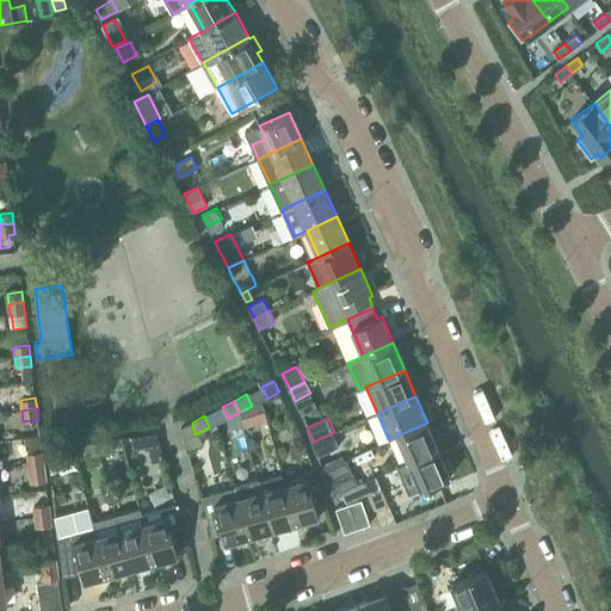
[(397,436),(408,461),(438,449),(427,423),(397,436)]
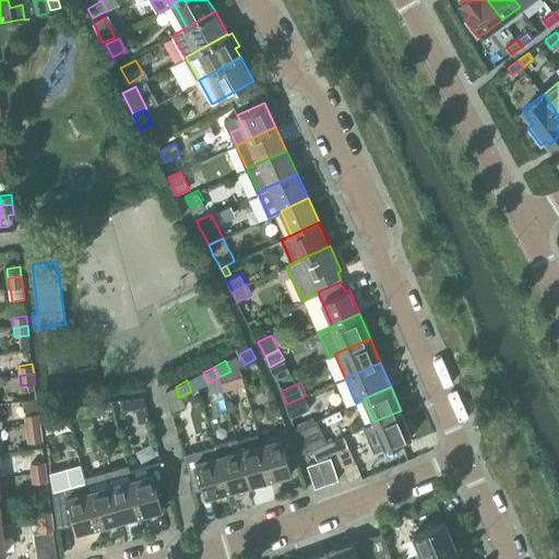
[(306,395),(286,404),(290,417),(311,407),(306,395)]
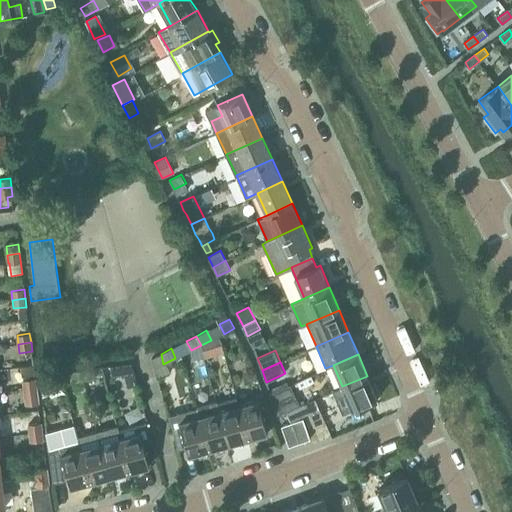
[(122,364),(111,365),(113,376),(125,374),(122,364)]
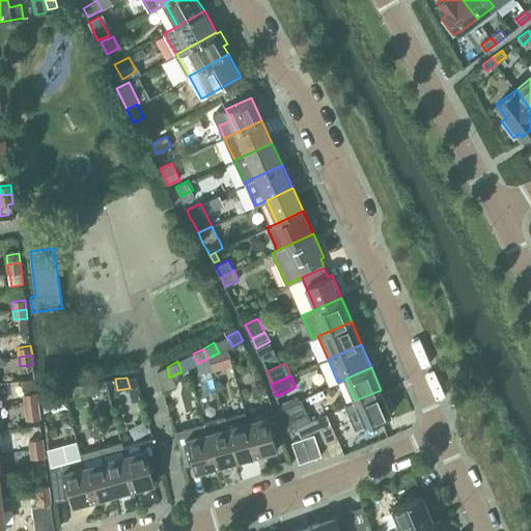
[(61,381),(40,384),(43,398),(63,395),(61,381)]
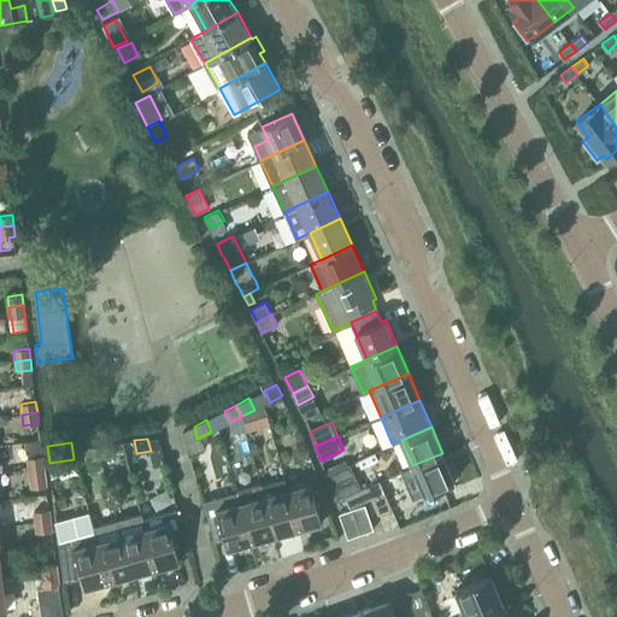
[(113,444),(99,445),(101,458),(115,456),(113,444)]
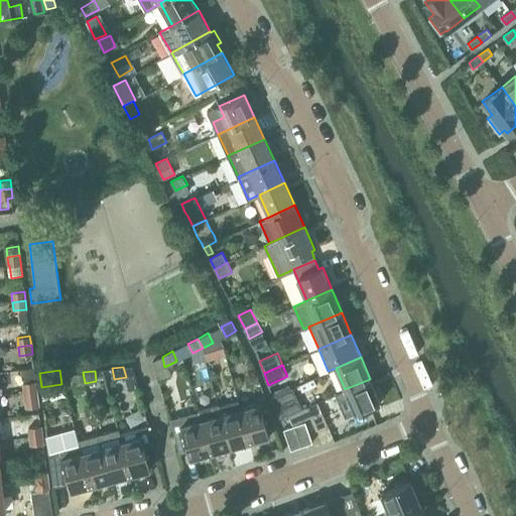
[(85,383),(83,372),(72,374),(74,384),(85,383)]
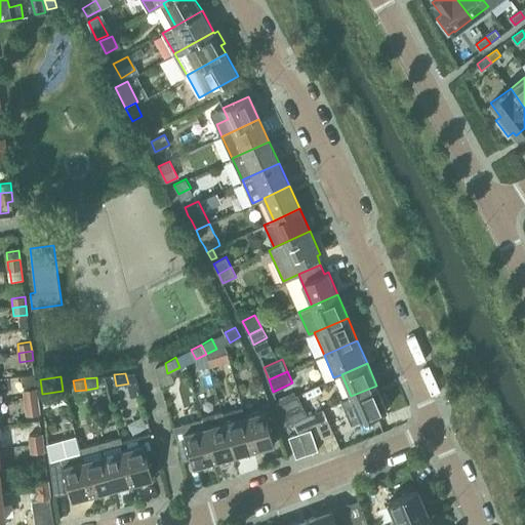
[(376,386),(351,396),(340,400),(346,411),(355,407),(361,420),(387,409),(376,386)]
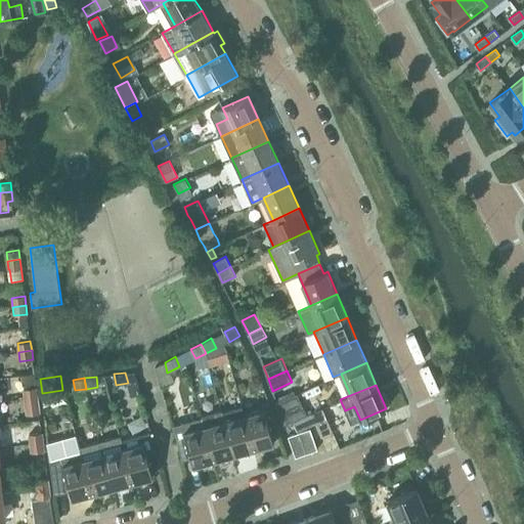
[(24,388),(25,397),(37,396),(36,386),(24,388)]
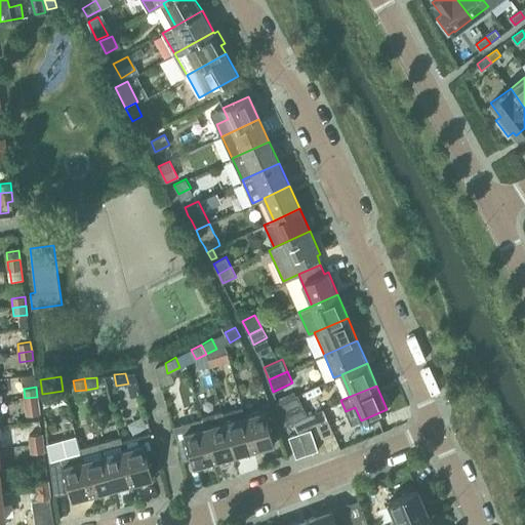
[(277,403),(284,426),(306,416),(296,395),(277,403)]
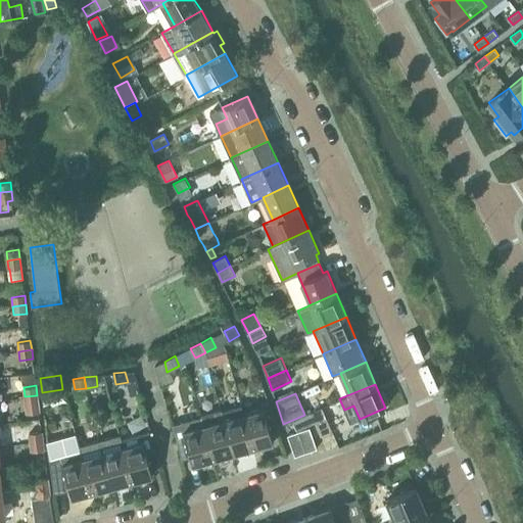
[(37,395),(25,396),(27,415),(40,414),(37,395)]
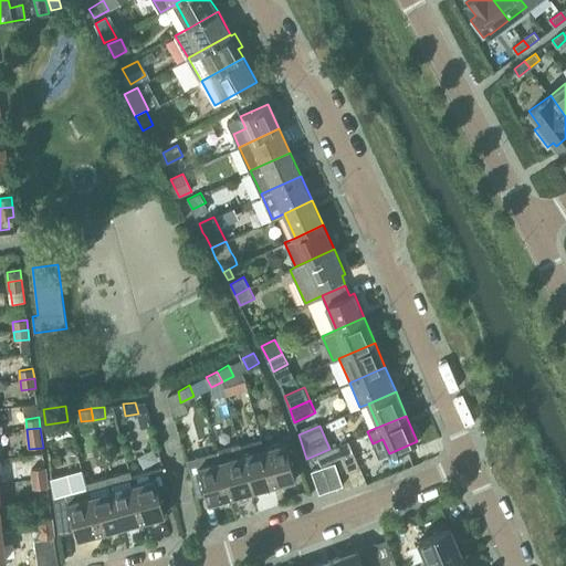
[(286,441),(264,448),(275,489),(286,485),(287,481),(296,479),(294,470),(303,468),(291,433),(284,436),(286,441)]
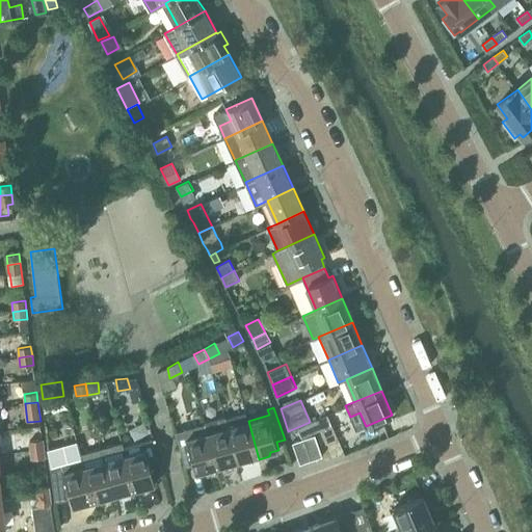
[(245,413),(225,419),(237,461),(245,458),(248,462),(259,459),(248,421),(245,413)]
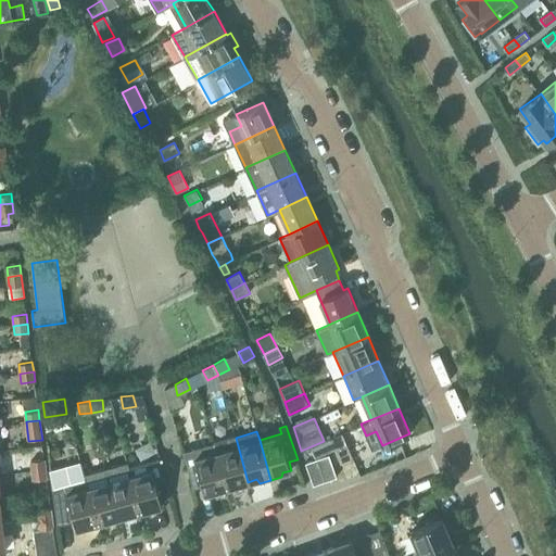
[(324,441),(301,451),(302,452),(311,447),(315,458),(335,450),(341,463),(342,462),(342,460),(351,456),(352,457),(353,457),(342,432),(324,441)]
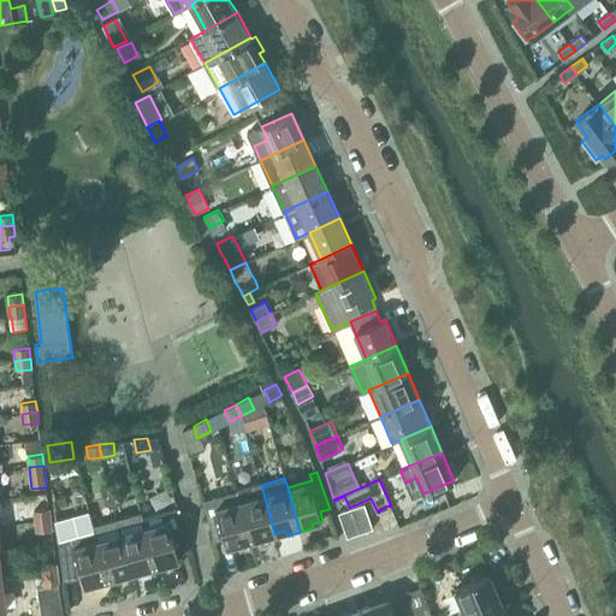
[(260,481),(237,489),(237,491),(240,501),(253,545),(265,542),(266,537),(274,534),(261,485),(260,481)]
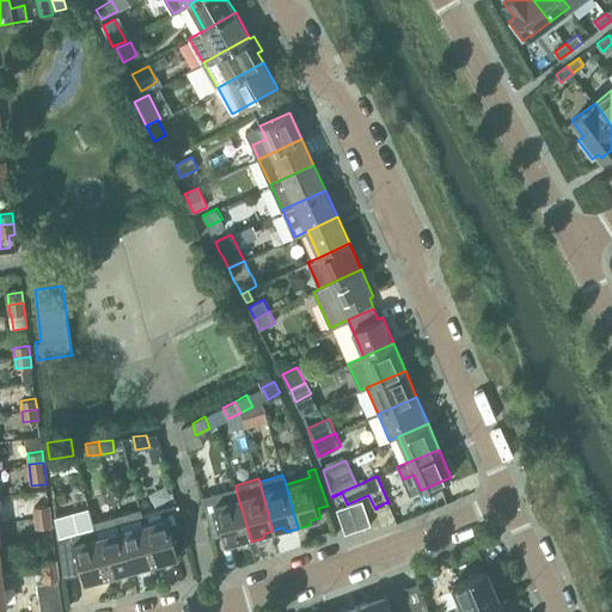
[(251,542),(238,497),(236,488),(212,495),(202,497),(208,516),(213,537),(222,534),(225,543),(236,540),(238,544),(251,542)]
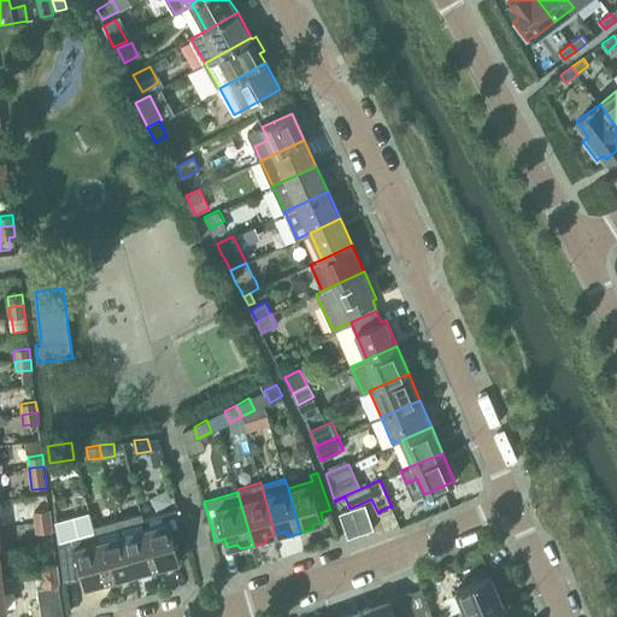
[(365,504),(339,513),(348,539),(374,529),(365,504)]
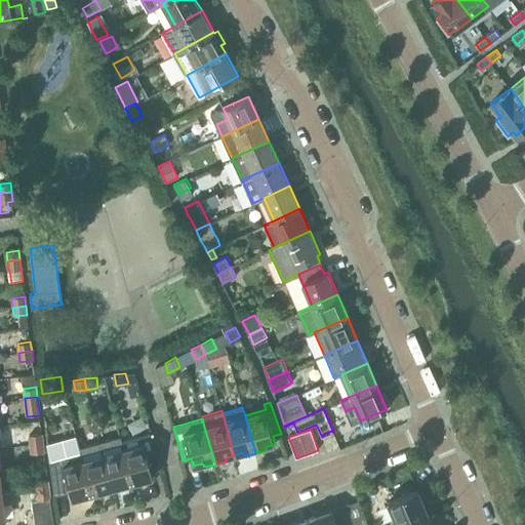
[(30,435),(31,444),(43,442),(42,433),(30,435)]
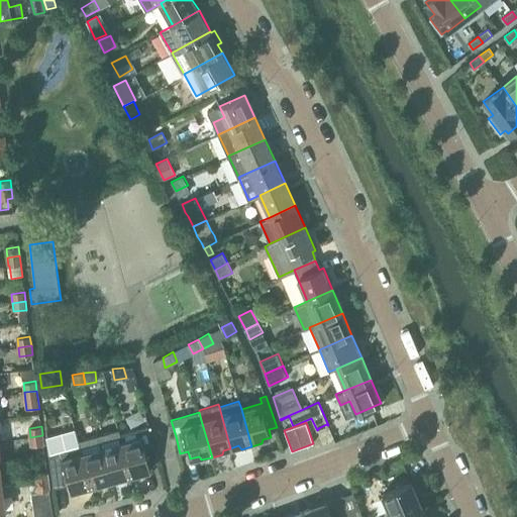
[(148,426),(120,433),(132,479),(142,476),(143,472),(151,470),(149,461),(157,459),(148,426)]
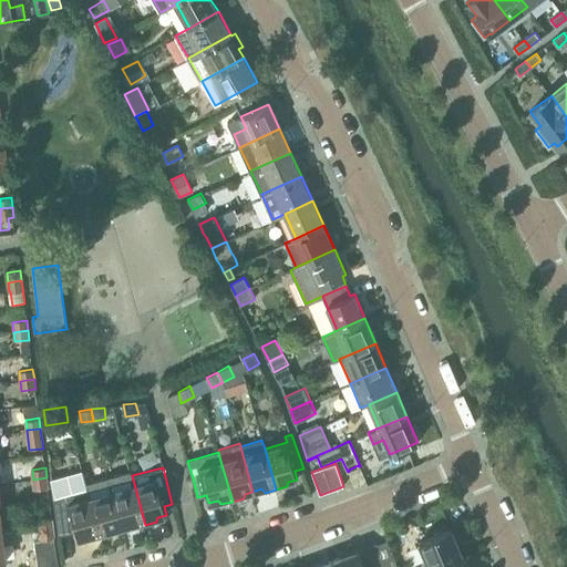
[(130,471),(109,477),(122,527),(131,525),(134,528),(145,525),(132,475),(130,471)]
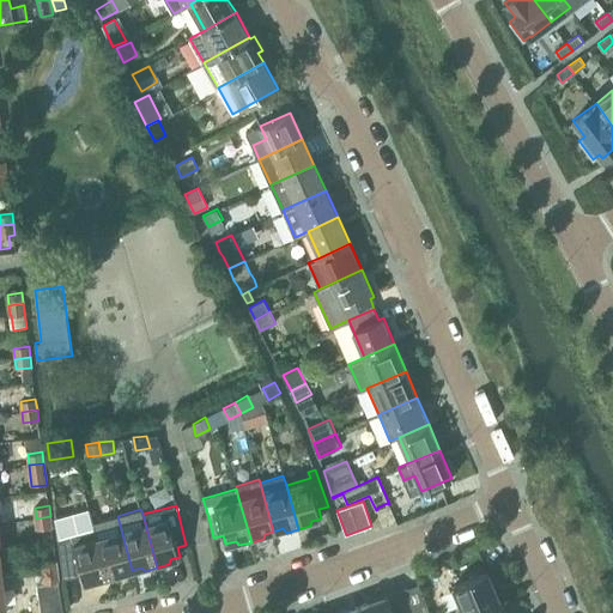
[(50,516),(36,519),(37,529),(52,527),(50,516)]
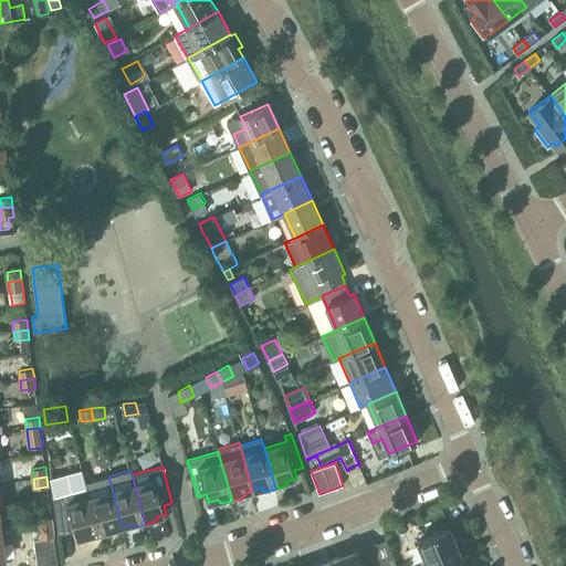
[(86,482),(87,486),(101,536),(113,533),(113,528),(122,526),(108,477),(86,482)]
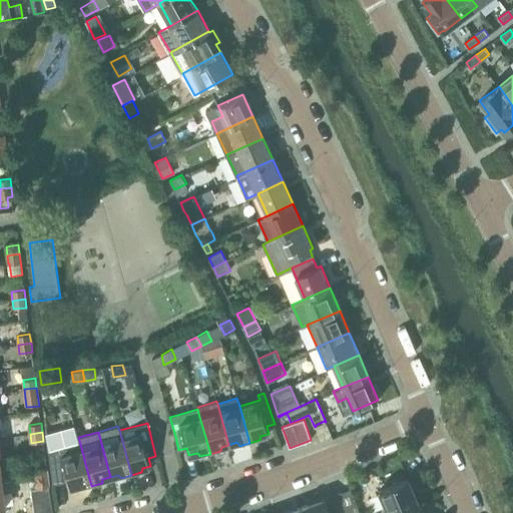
[(91,486),(79,441),(49,449),(53,484),(68,480),(70,488),(78,486),(81,489),(91,486)]
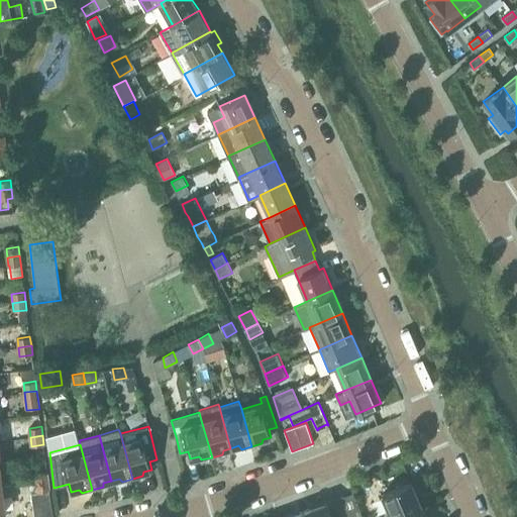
[(34,474),(35,483),(48,482),(47,472),(34,474)]
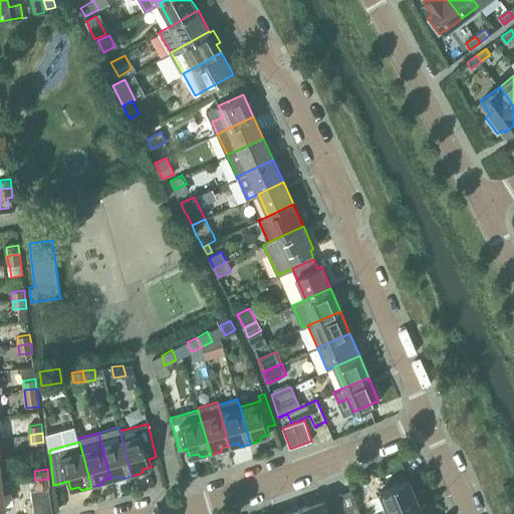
[(48,479),(35,480),(37,489),(49,487),(48,479)]
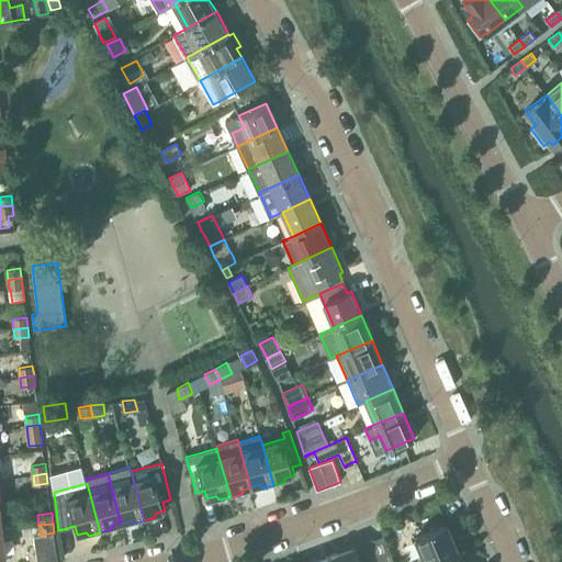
[(420,561),(428,561),(459,550),(448,524),(415,538),(416,539),(417,539),(423,552),(418,554),(420,561)]
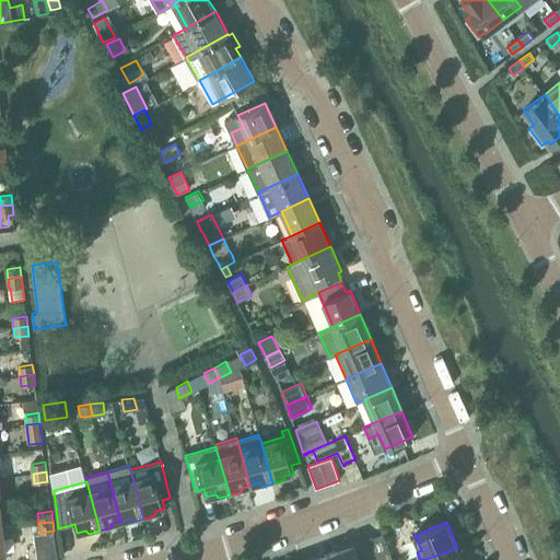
[(34,534),(14,537),(16,559),(53,559),(58,559),(54,531),(41,533),(34,534)]
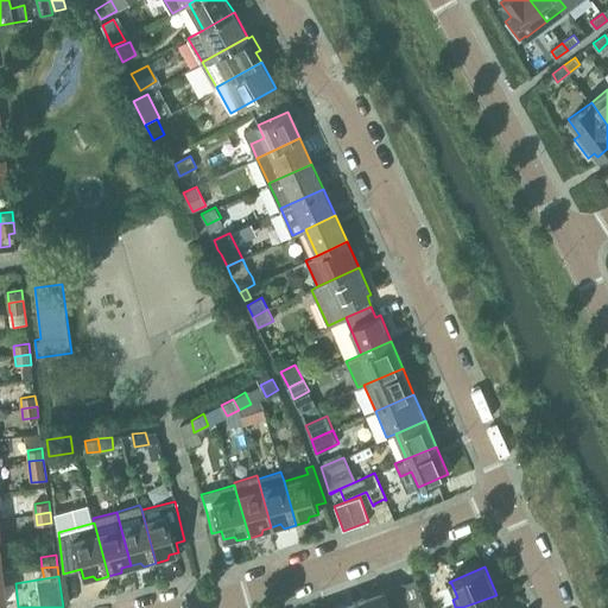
[(401,583),(410,607),(426,607),(416,578),(401,583)]
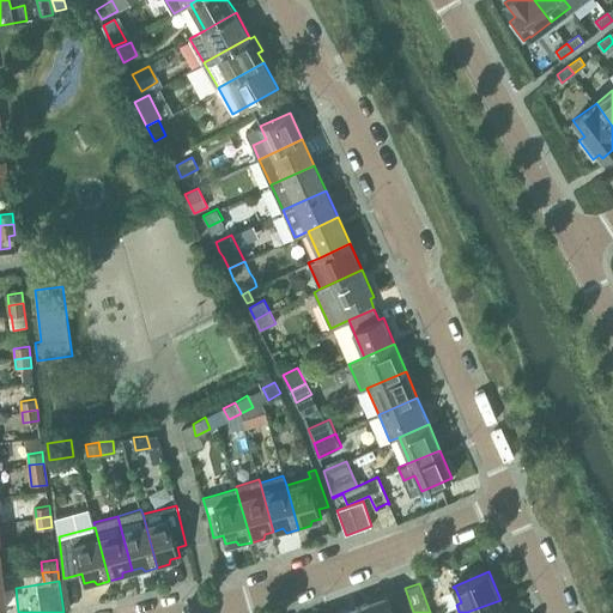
[(393,612),(387,595),(358,606),(360,612),(393,612)]
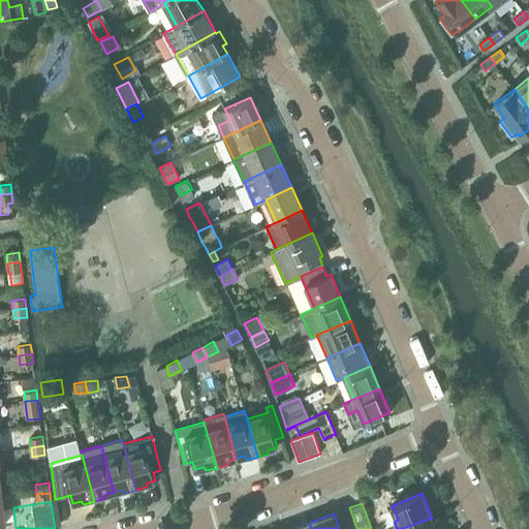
[(403,528),(436,528),(432,518),(403,528)]
